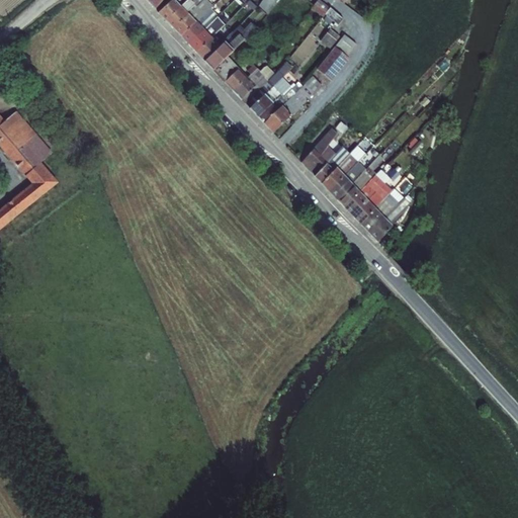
[(163,0),(148,0),(147,1),(155,9),(163,0)]
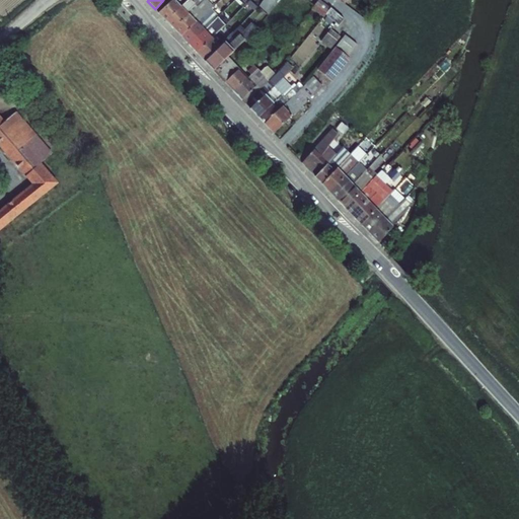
[(174,0),(171,0),(158,13),(166,21),(181,6),(174,0)]
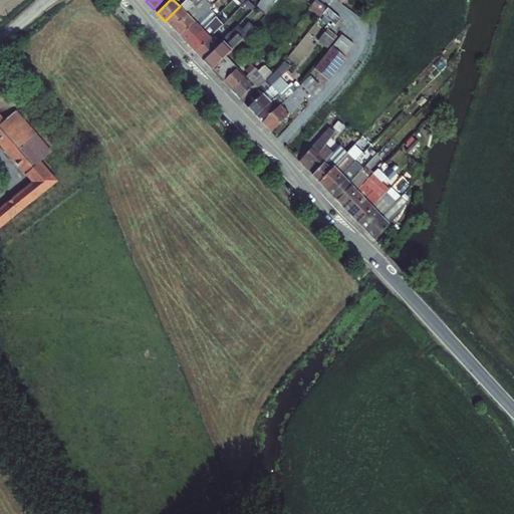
[(187,0),(186,1),(180,7),(186,12),(193,4),(189,0),(187,0)]
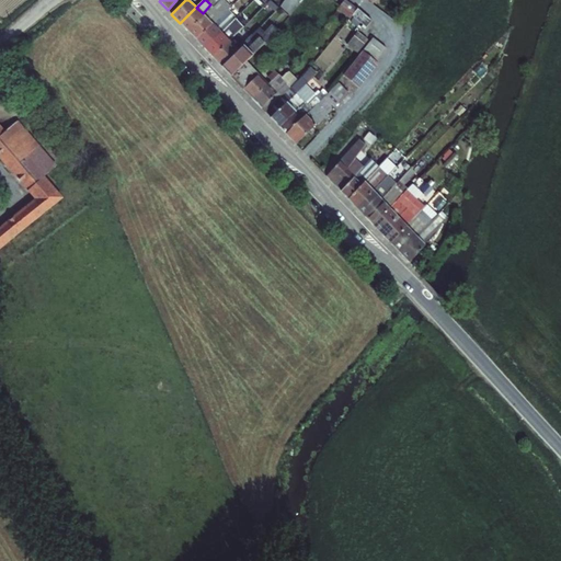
[(203,13),(204,15),(220,0),(206,0),(210,4),(203,13)]
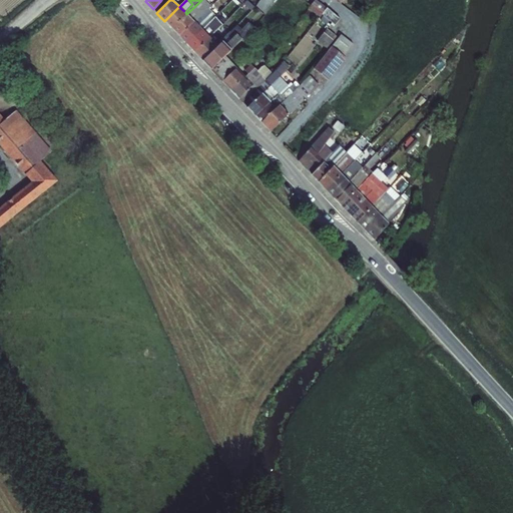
[(201,0),(186,14),(194,22),(199,16),(204,12),(211,6),(215,3),(211,0),(208,3),(207,2),(208,0),(201,0)]
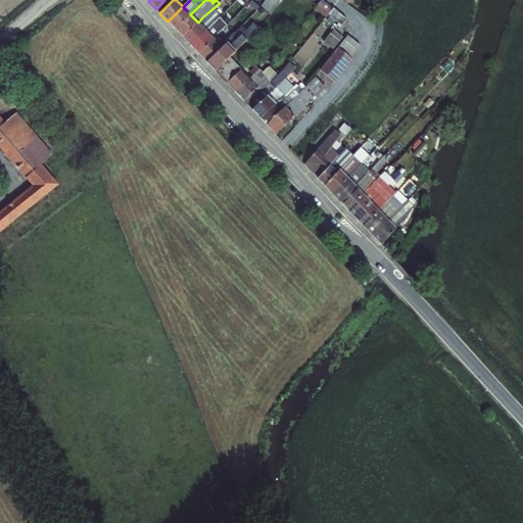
[(320,0),(315,8),(326,17),(328,14),(333,8),(323,0),(320,0)]
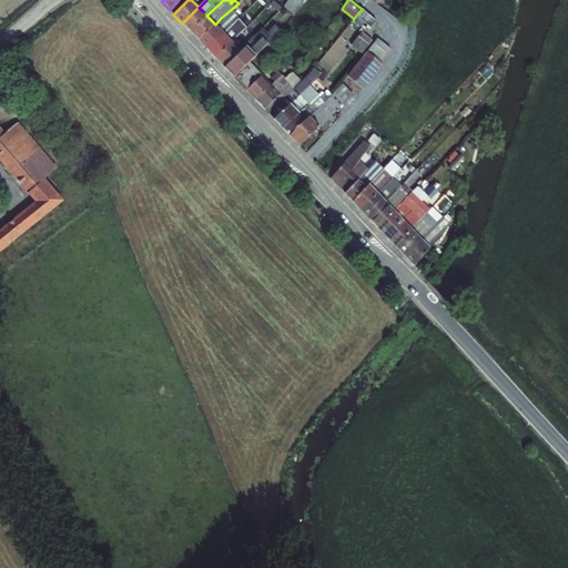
[(199,7),(182,23),(190,32),(206,16),(205,13),(199,8),(199,7)]
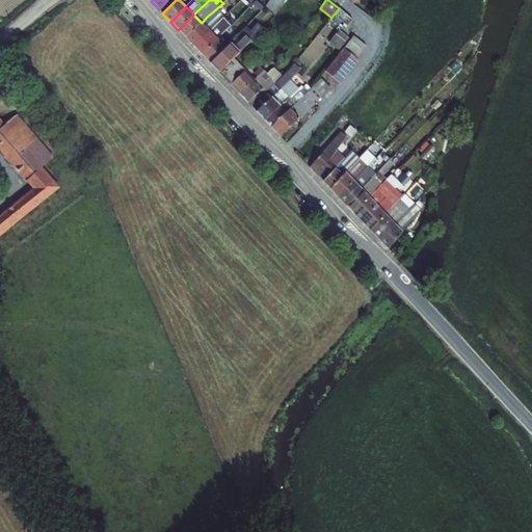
[(334,15),(347,26),(352,20),(339,8),(334,15)]
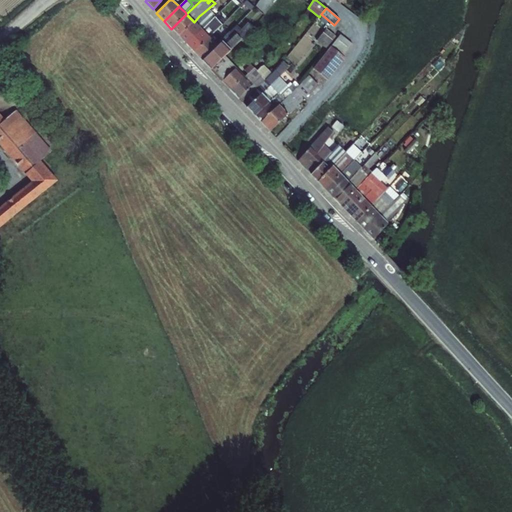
[(204,12),(199,16),(207,24),(210,21),(211,19),(204,12)]
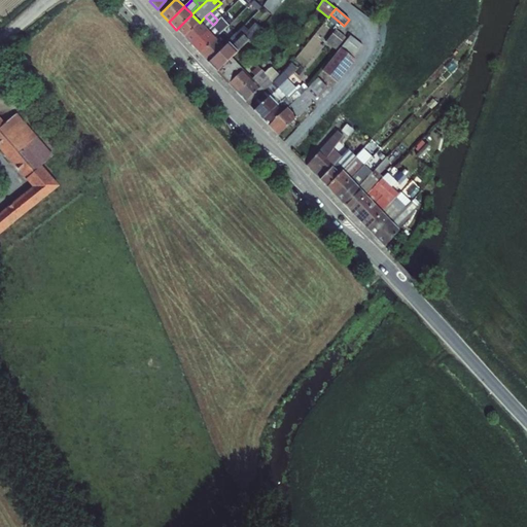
[(191,14),(176,30),(184,37),(200,23),(191,14)]
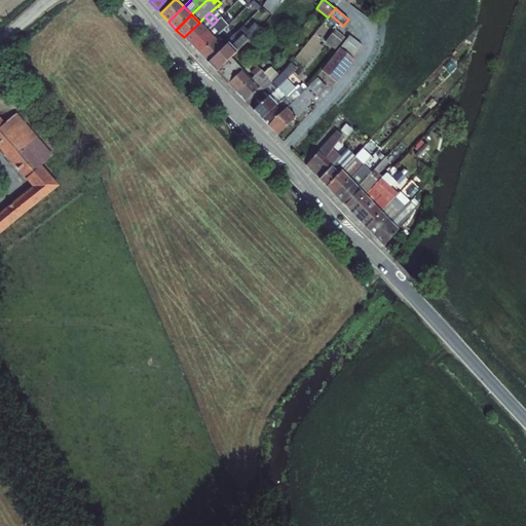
[(199,23),(208,31),(213,25),(204,16),(199,23)]
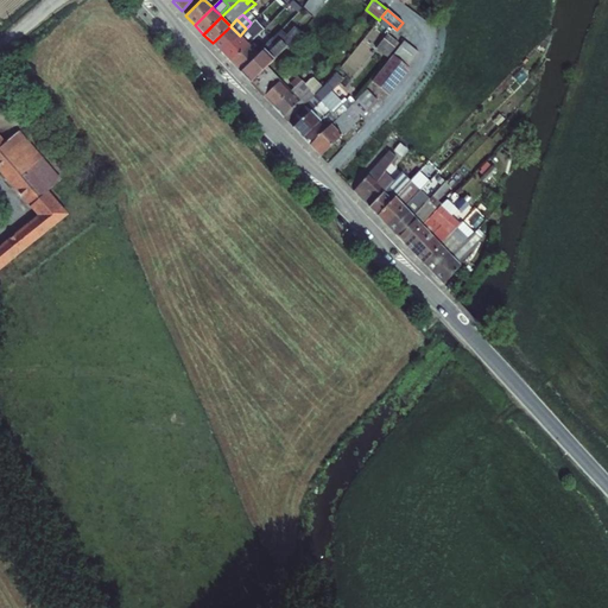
[(259,33),(264,29),(254,19),(251,23),(249,25),(246,29),(240,36),(248,44),(254,38),(259,33)]
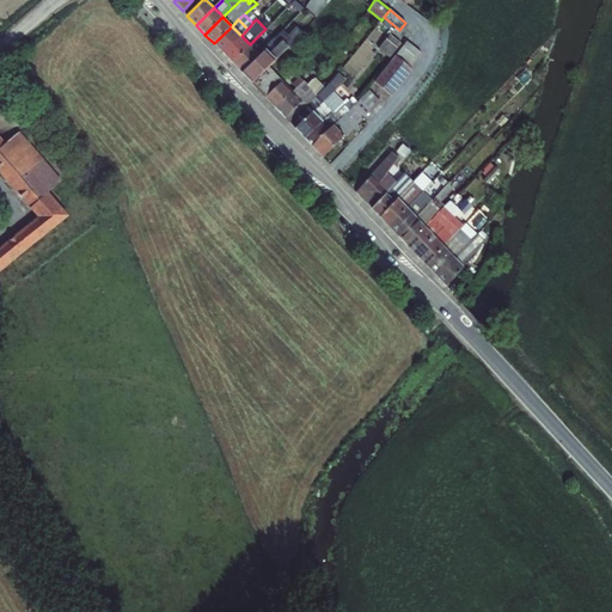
[(232,26),(214,43),(224,54),(242,36),(232,26)]
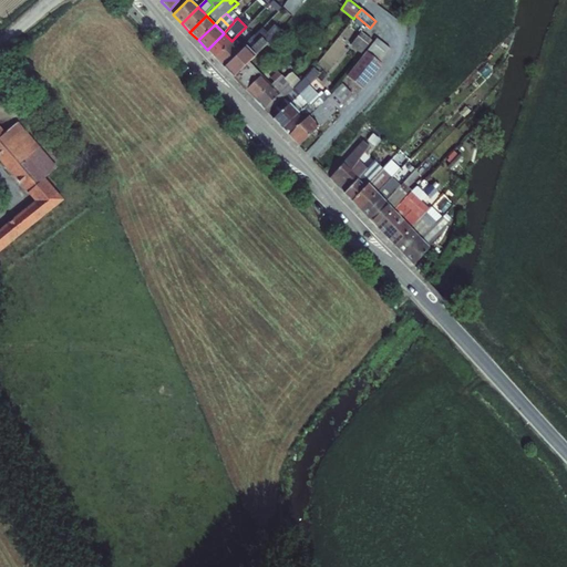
[(261,38),(268,43),(269,44),(281,31),(275,24),(267,32),(261,38)]
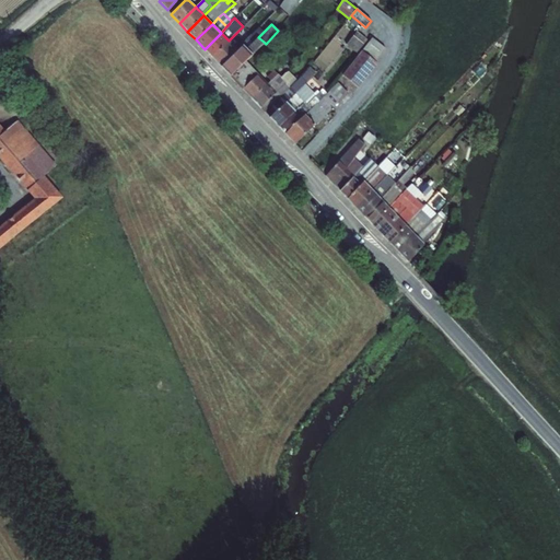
[(237,38),(242,44),(252,35),(243,26),(238,31),(242,34),(237,38)]
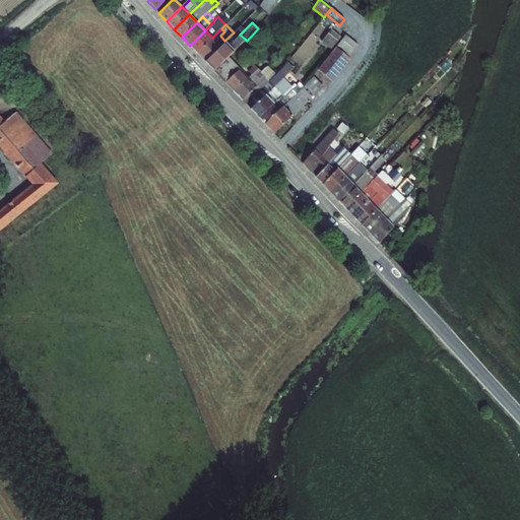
[(240,35),(245,29),(241,25),(234,33),(224,41),(225,42),(225,43),(229,46),(240,35)]
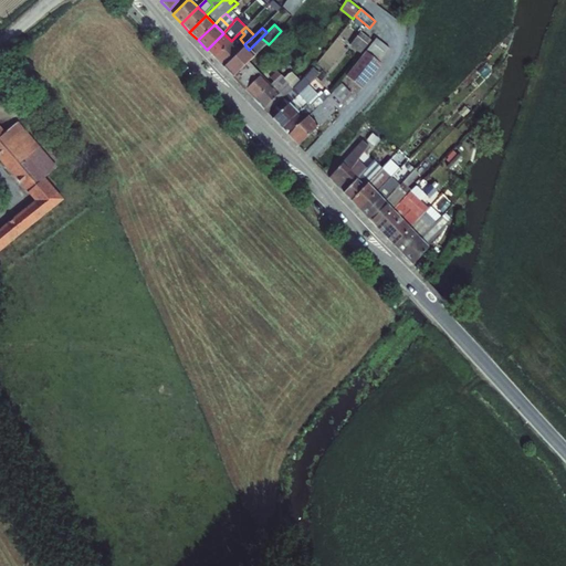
[(350,45),(360,53),(371,40),(360,32),(350,45)]
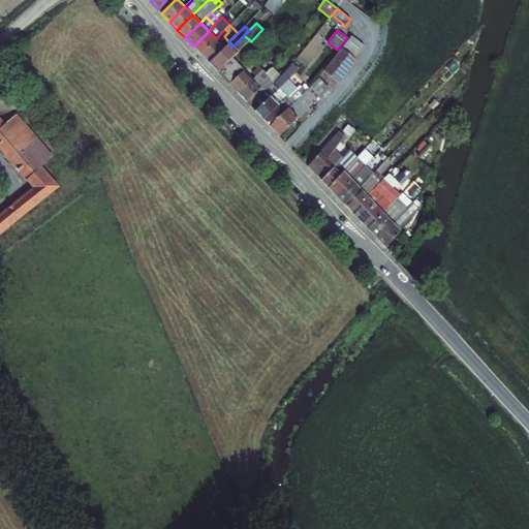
[(209,31),(193,47),(200,54),(216,38),(209,31)]
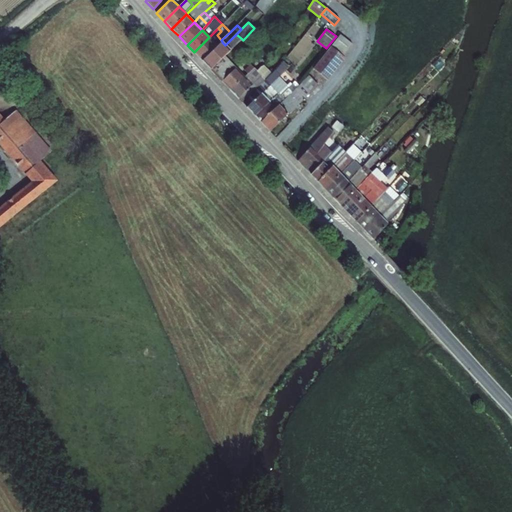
[(222,41),(221,40),(217,35),(214,32),(209,37),(218,46),(222,42),(222,41)]
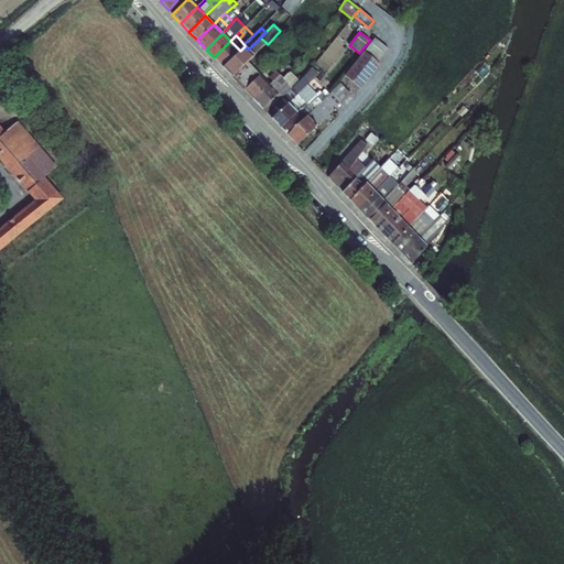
[(248,50),(255,56),(267,43),(260,38),(248,50)]
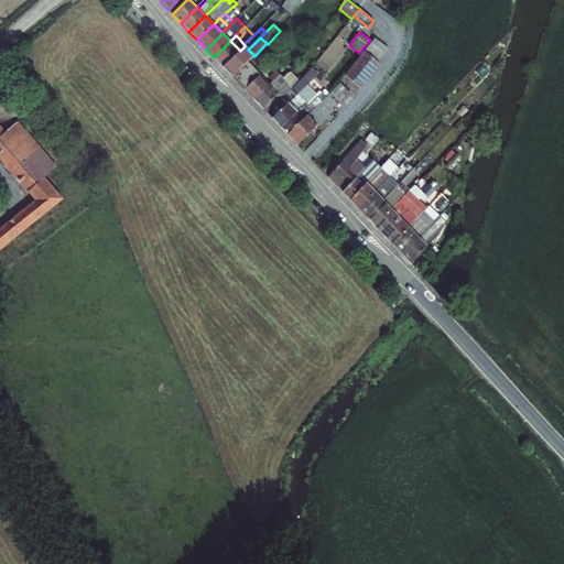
[(365,52),(378,62),(388,49),(375,38),(365,52)]
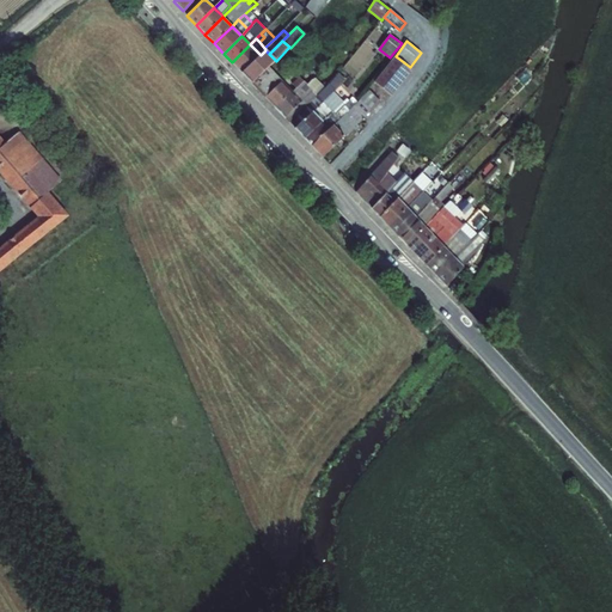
[(250,44),(232,62),(243,73),(261,55),(250,44)]
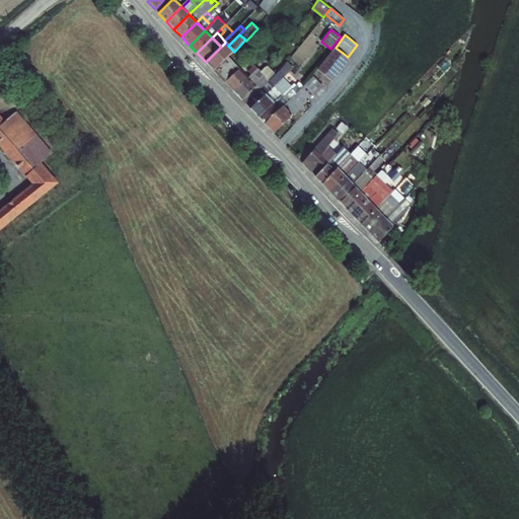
[(206,62),(214,71),(215,70),(229,57),(234,52),(228,46),(225,43),(221,47),(206,62)]
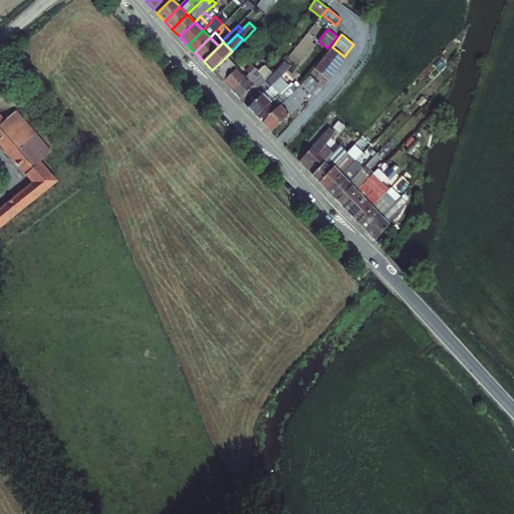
[(332,47),(332,46),(314,69),(329,80),(346,58),(344,56),(332,47)]
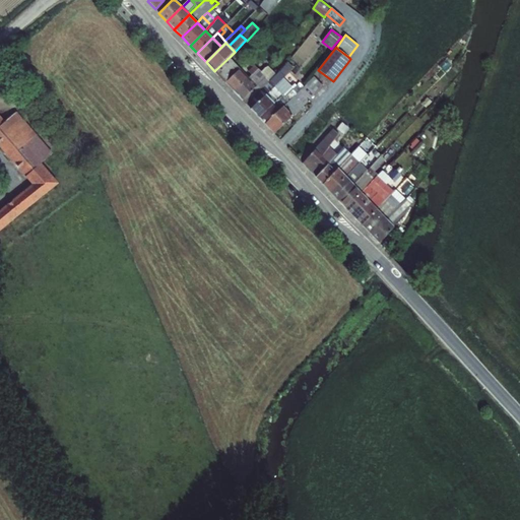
[(240,69),(230,57),(215,70),(226,81),(239,70),(240,69)]
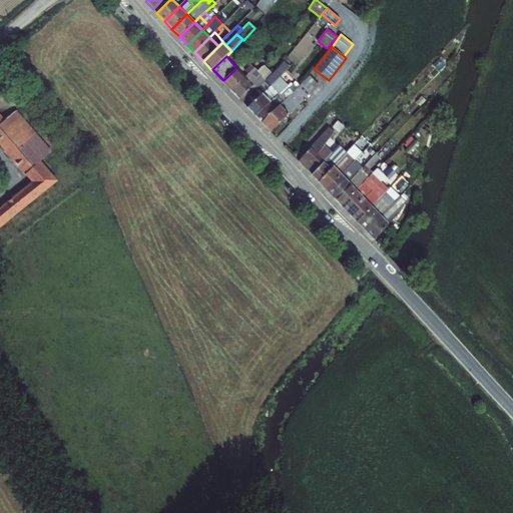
[(262,122),(280,105),(298,88),(294,84),(293,84),(291,82),(288,85),(280,77),(290,67),(284,61),(276,70),(275,70),(272,73),(266,79),(272,85),(262,94),(270,102),(255,116),(262,122)]
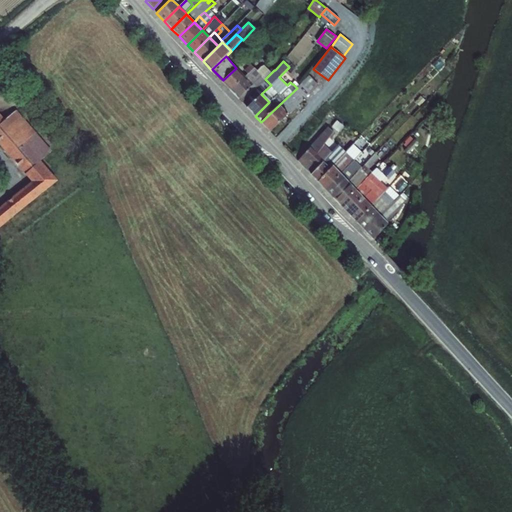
[(244,70),(248,74),(254,68),(250,64),(244,70)]
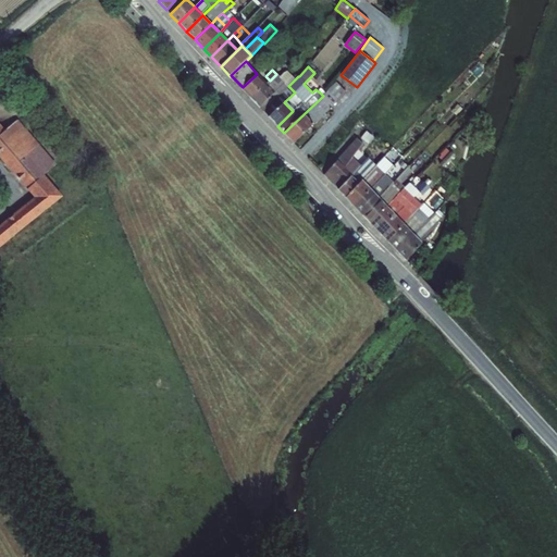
[(243,87),(242,88),(259,107),(274,94),(256,75),(243,87)]
